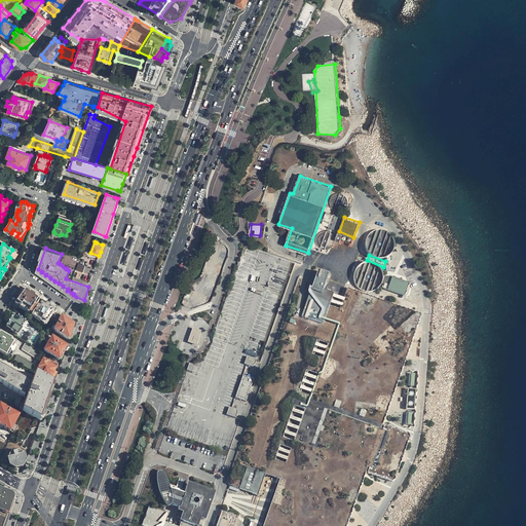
[(75,270),(83,273),(84,269),(85,266),(78,263),(75,270)]
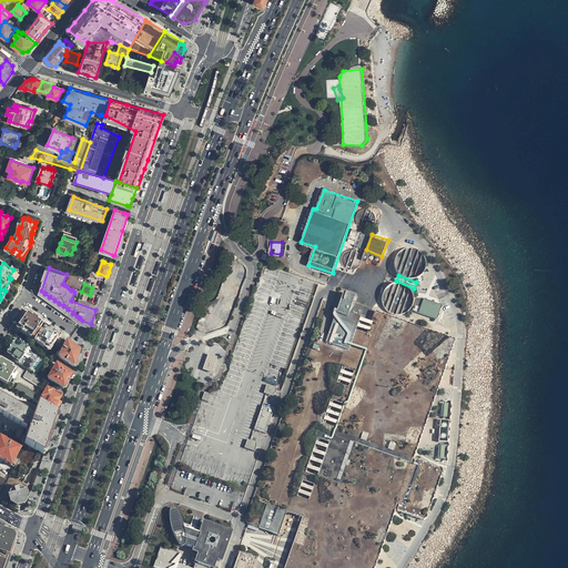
[(418,298),(415,313),(438,317),(442,303),(418,298)]
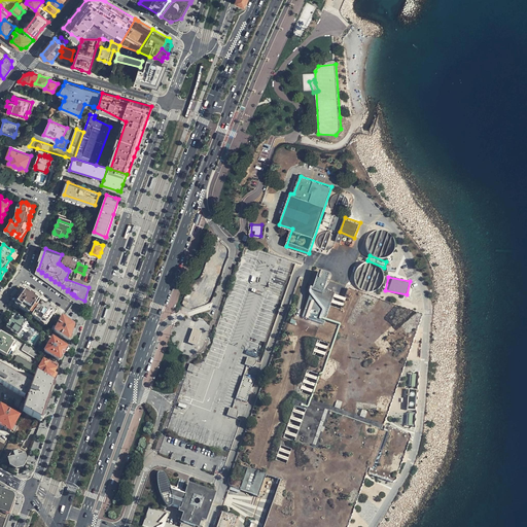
[(210,280),(205,295),(212,297),(216,282),(210,280)]
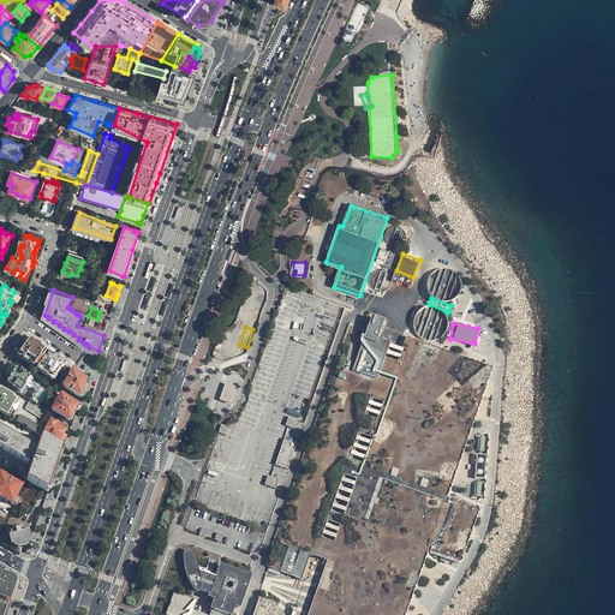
[(27,336),(15,354),(53,381),(65,363),(27,336)]
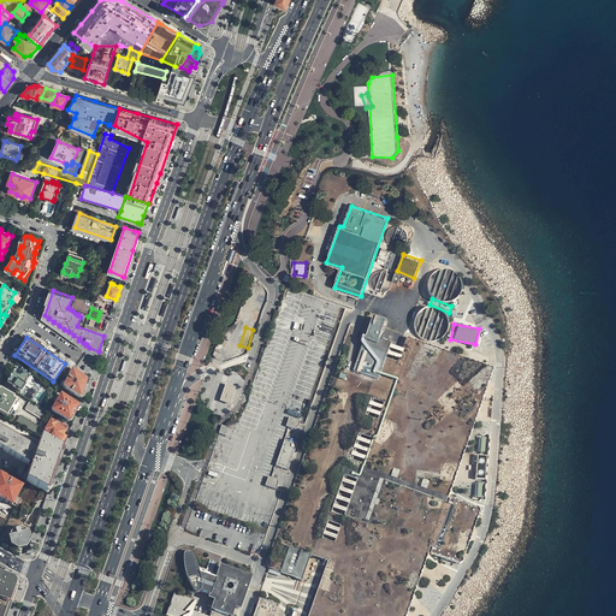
[(404,338),(311,615),(409,615),(430,555),(461,564),(479,510),(449,499),(492,368),(404,338)]
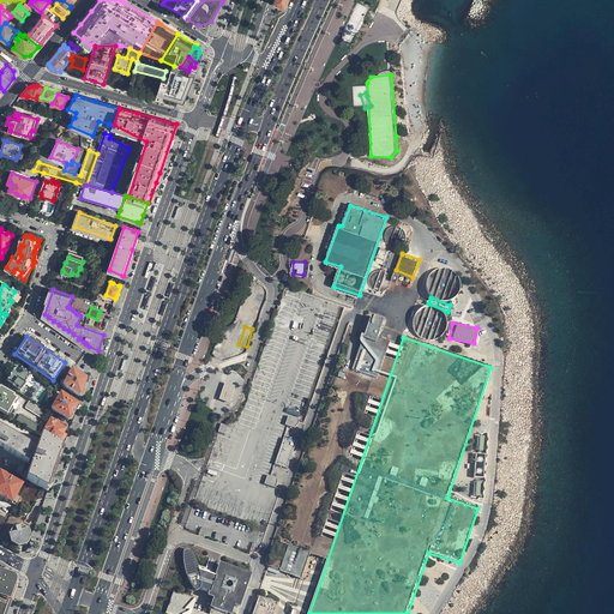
[(282,571),(301,578),(309,553),(315,555),(387,343),(375,339),(374,344),(361,339),(351,369),(342,366),(282,543),(290,547),(282,571)]
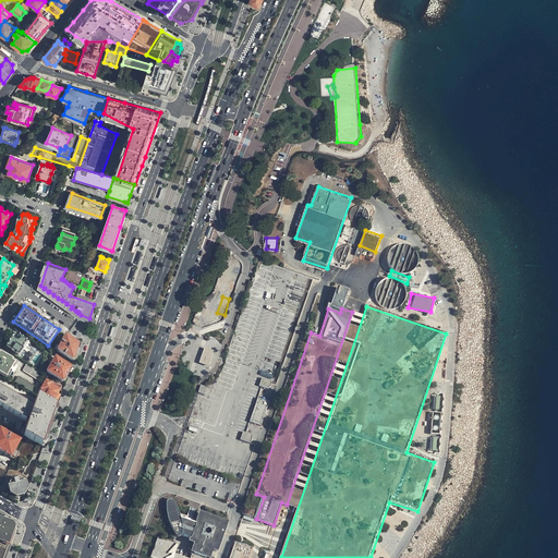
[(27,340),(21,336),(20,338),(17,336),(14,335),(13,336),(12,336),(9,341),(10,341),(7,346),(12,350),(11,351),(19,355),(23,350),(21,348),(27,340)]
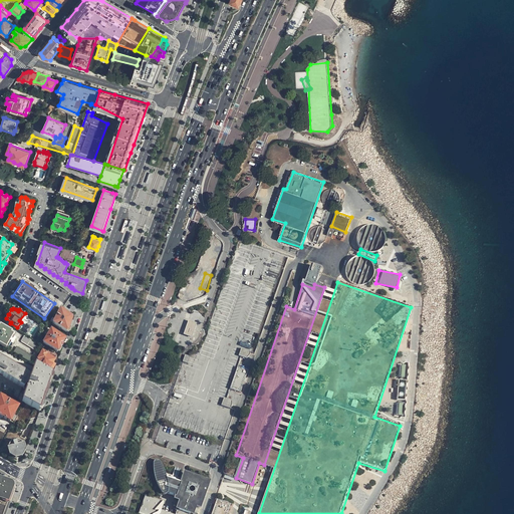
[(72,315),(62,308),(60,309),(53,323),(66,331),(67,330),(70,323),(72,317),(72,315)]
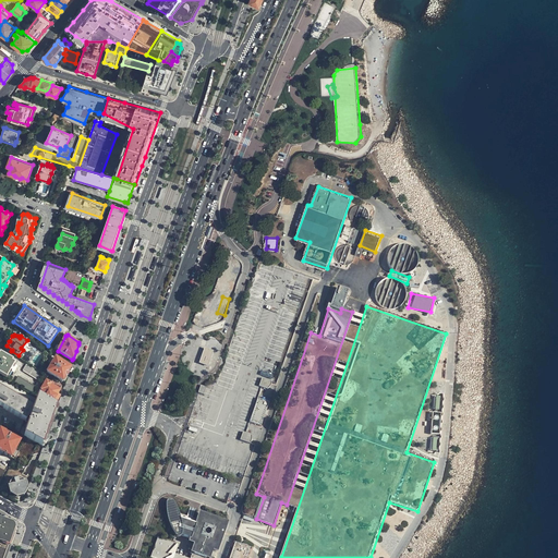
[(211,352),(205,349),(199,363),(207,365),(211,352)]
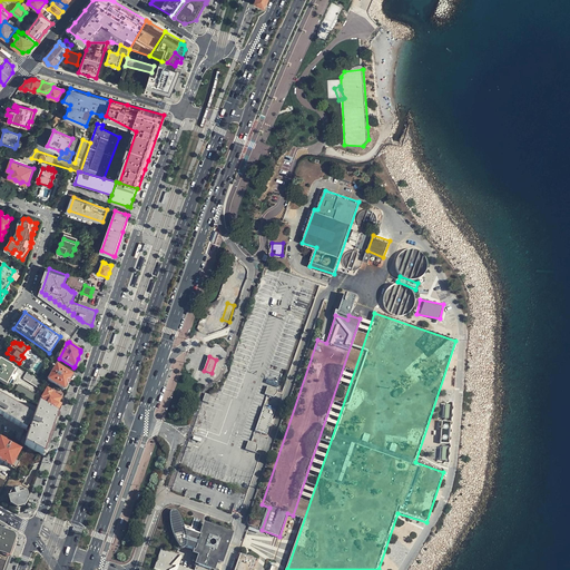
[(0,361),(0,381),(7,385),(16,370),(0,361)]
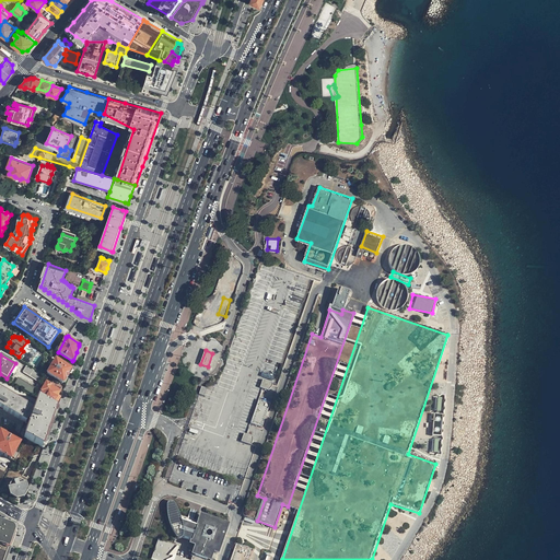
[(69,373),(71,370),(70,369),(71,369),(55,359),(47,373),(62,383),(63,382),(65,382),(67,377),(66,377),(67,375),(68,373),(69,373)]
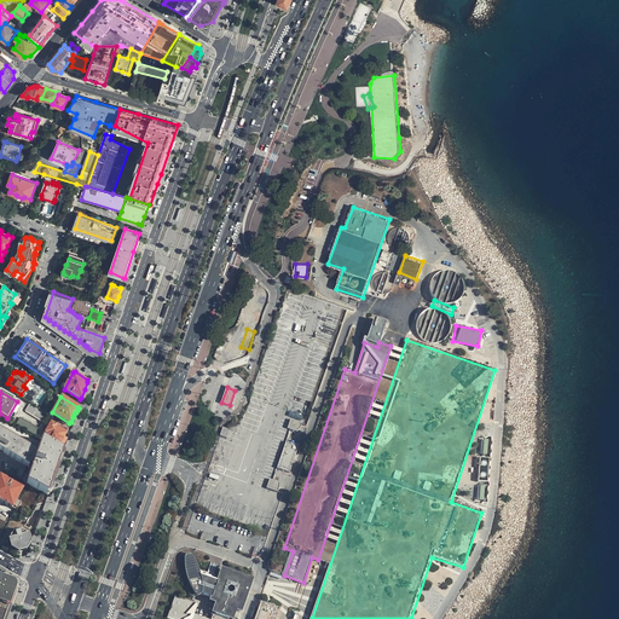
[(36,409),(29,404),(25,411),(33,416),(36,409)]
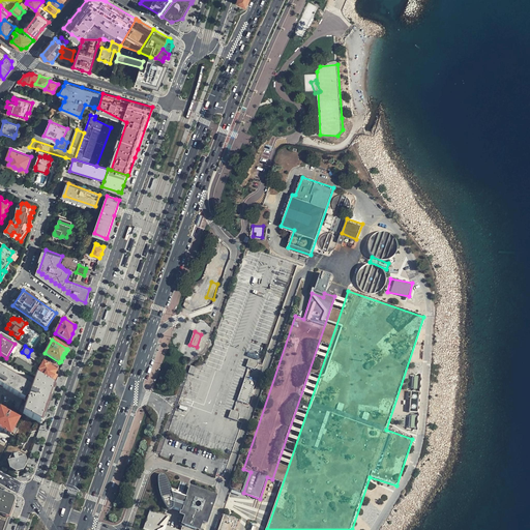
[(36,361),(39,355),(31,350),(28,356),(36,361)]
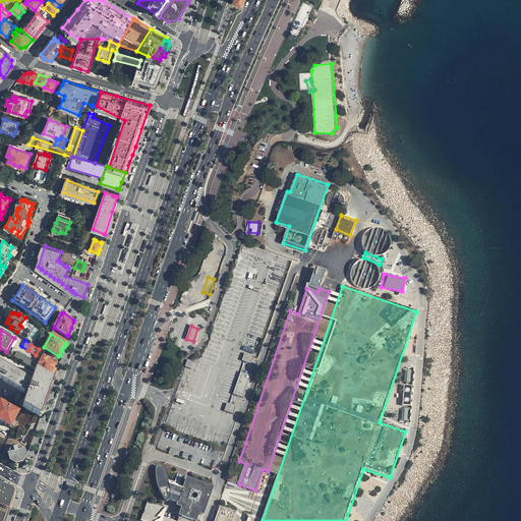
[(16,351),(13,356),(30,366),(33,361),(16,351)]
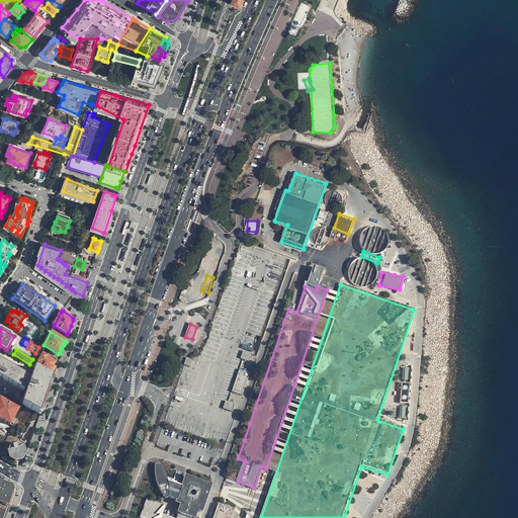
[(56,360),(57,357),(44,350),(37,361),(38,361),(37,364),(50,372),(54,365),(56,361),(56,360)]
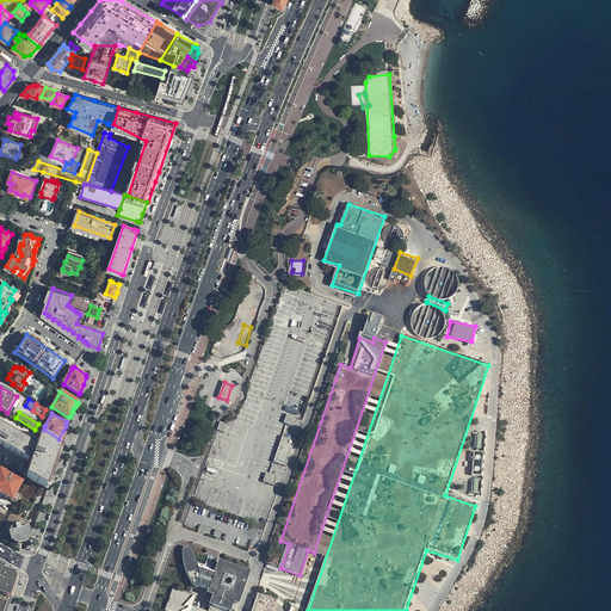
[(295,425),(297,418),(287,414),(284,421),(295,425)]
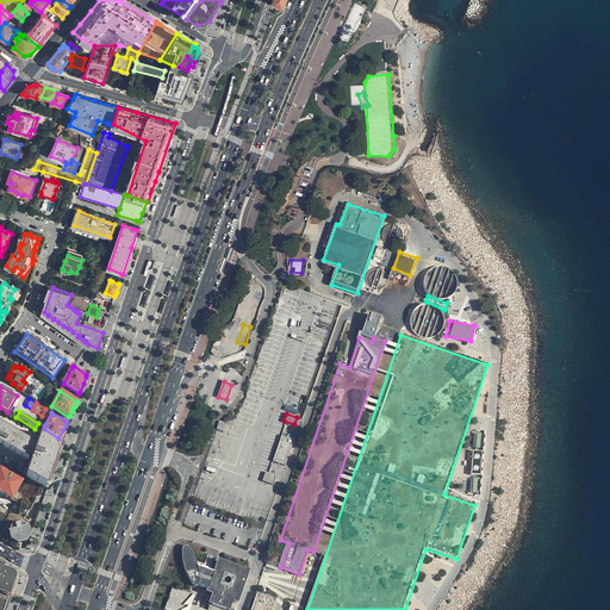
[(27,477),(48,487),(56,464),(62,446),(42,433),(37,446),(0,424),(0,442),(32,462),(27,477)]
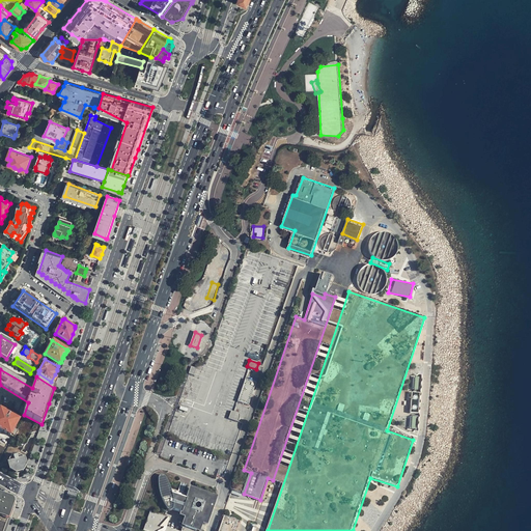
[(238,401),(249,406),(256,382),(245,378),(238,401)]
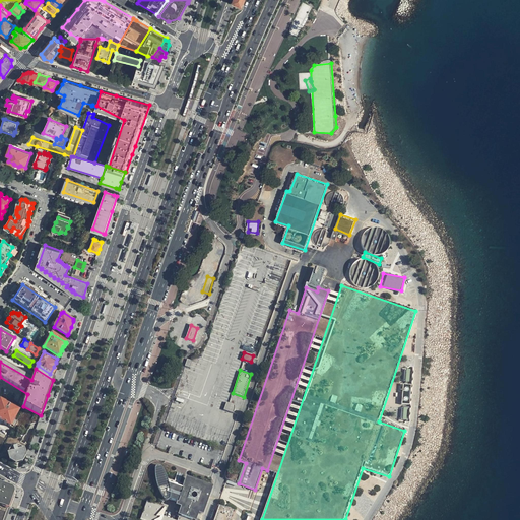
[(211,389),(211,400),(230,399),(230,385),(216,386),(216,389),(211,389)]
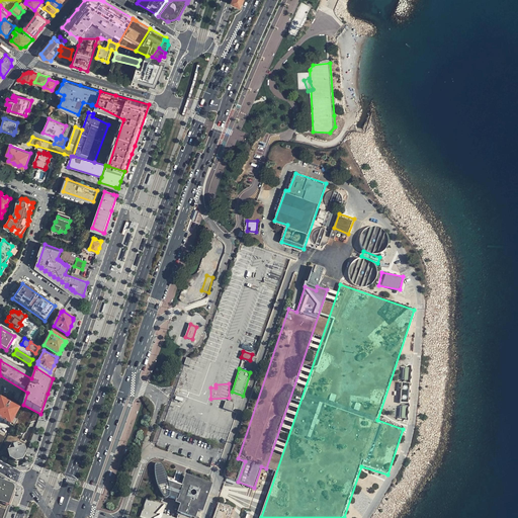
[(0,418),(2,420),(14,427),(18,421),(14,418),(19,409),(1,398),(0,399),(0,418)]
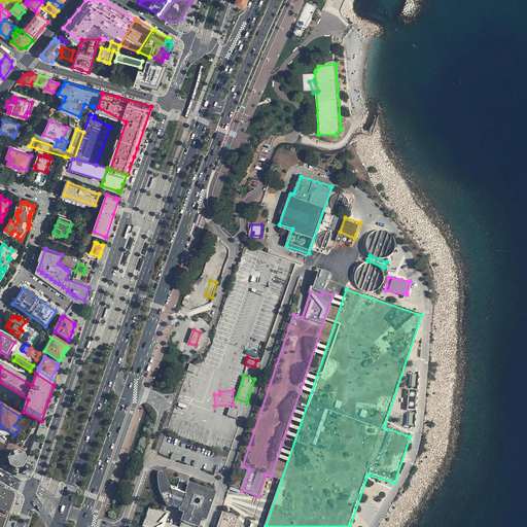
[(24,468),(25,466),(27,461),(26,456),(19,452),(11,454),(8,460),(10,468),(16,471),(21,469),(24,468)]
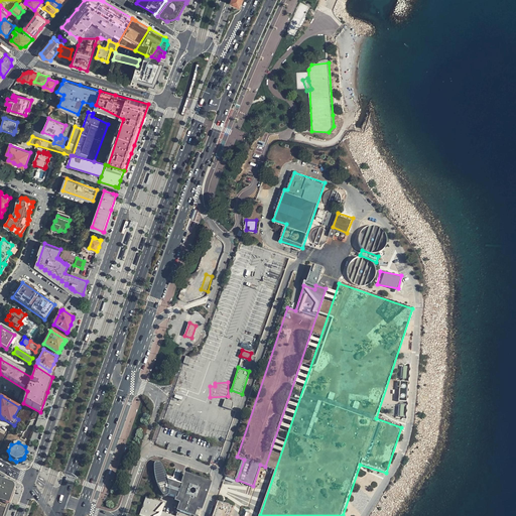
[(198,515),(199,515),(190,513),(189,515),(180,513),(178,512),(177,513),(175,512),(173,515),(172,515),(164,513),(166,505),(162,504),(164,498),(167,499),(168,497),(179,500),(180,497),(184,498),(184,496),(187,497),(184,504),(191,506),(191,505),(204,509),(212,485),(187,476),(185,482),(170,476),(169,475),(169,474),(169,473),(168,472),(167,471),(167,469),(166,468),(165,467),(165,466),(164,466),(164,465),(163,464),(162,463),(161,463),(160,463),(159,463),(158,463),(157,464),(156,465),(156,466),(156,467),(156,468),(156,469),(156,470),(157,471),(157,472),(157,473),(157,474),(157,475),(157,476),(157,477),(158,478),(145,515),(146,515),(198,515)]
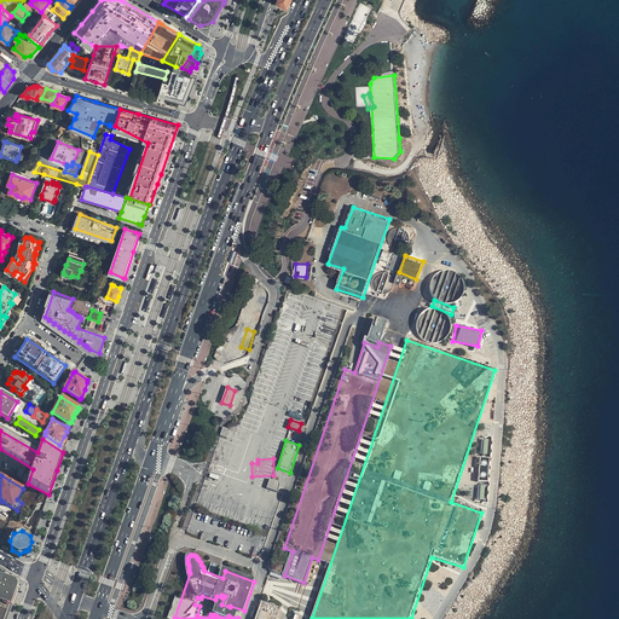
[(225,571),(254,582),(255,578),(226,567),(225,571)]
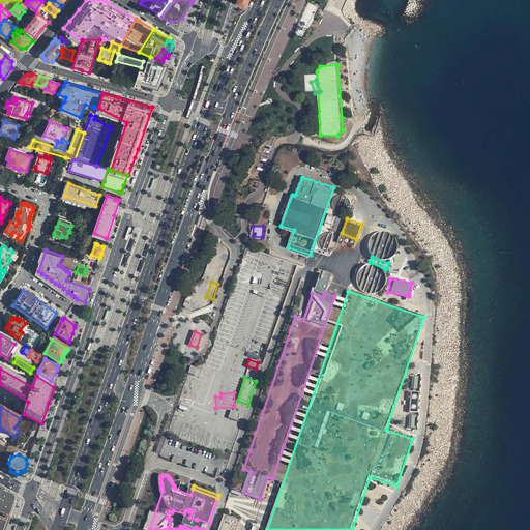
[(0,529),(2,529),(12,505),(11,502),(9,499),(0,495),(0,529)]
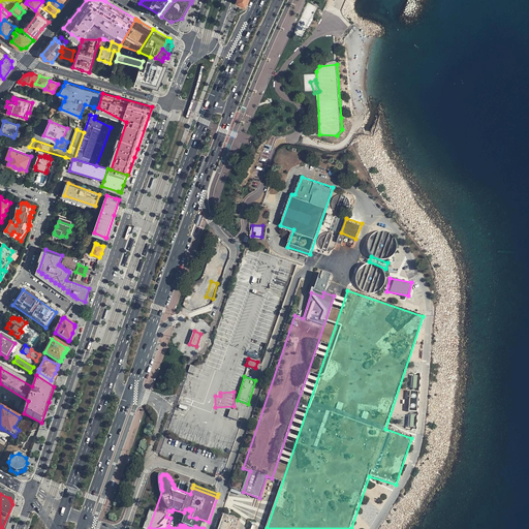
[(204,528),(203,528),(206,528),(209,522),(196,518),(196,519),(189,517),(192,509),(189,508),(189,510),(185,509),(184,512),(183,516),(188,518),(185,526),(194,528),(195,526),(204,528)]
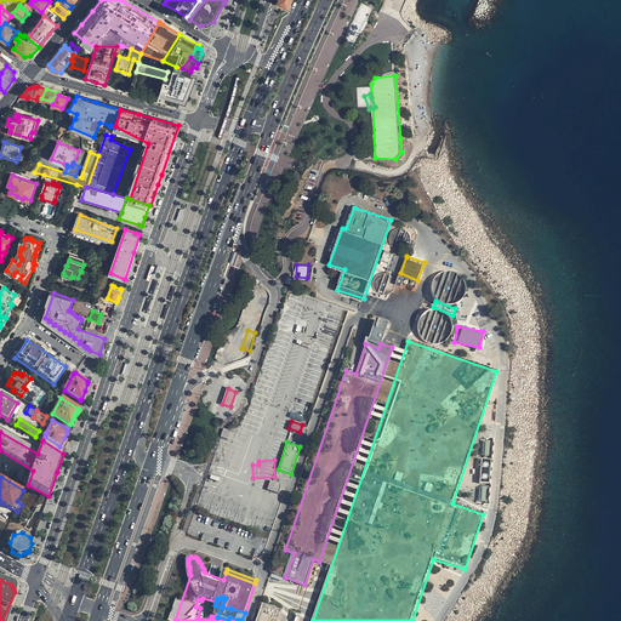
[(274,620),(278,609),(265,604),(258,620),(274,620)]
